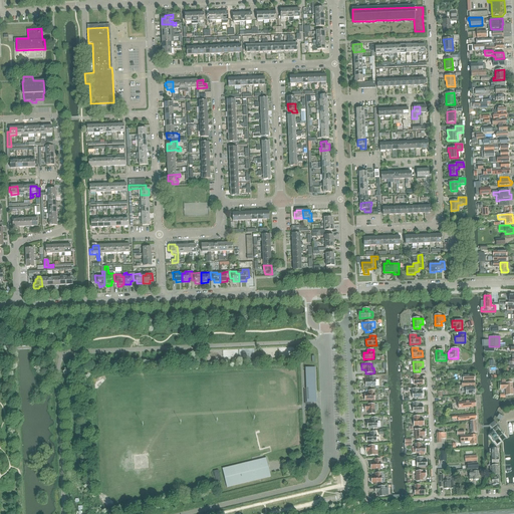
[(315,367),(305,367),(305,369),(306,386),(307,403),(316,403),(316,393),(316,390),(315,367)]
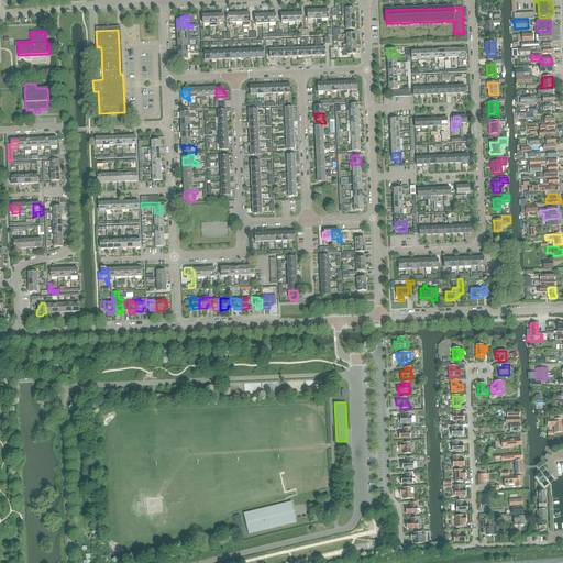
[(452,415),(453,421),(464,421),(463,414),(459,414),(459,410),(452,410),(453,415),(452,415)]
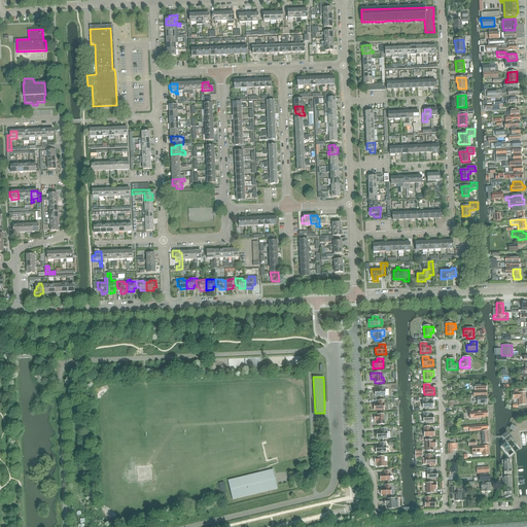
[(385,389),(385,386),(379,386),(379,389),(375,390),(375,396),(385,396),(385,389)]
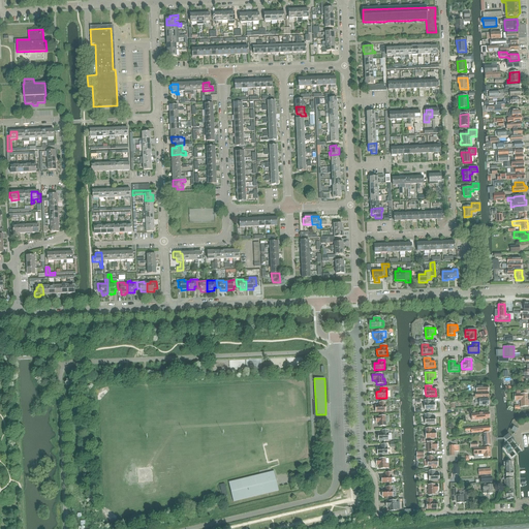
[(517,395),(515,395),(515,401),(521,400),(521,407),(528,407),(528,406),(528,398),(527,394),(526,394),(526,391),(517,391),(517,395)]
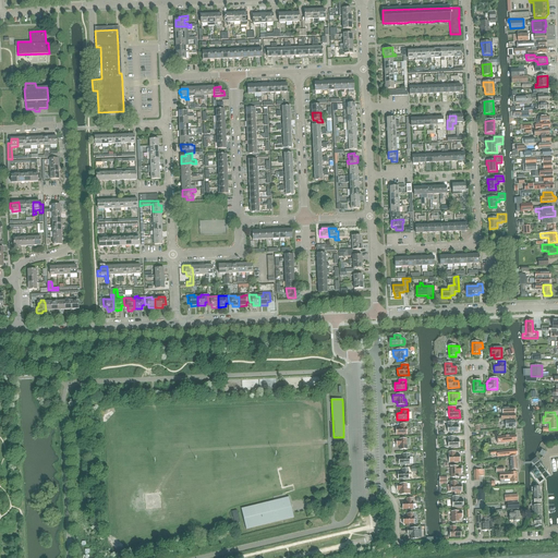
[(448,433),(459,432),(459,425),(455,425),(453,422),(447,422),(448,425),(448,433)]
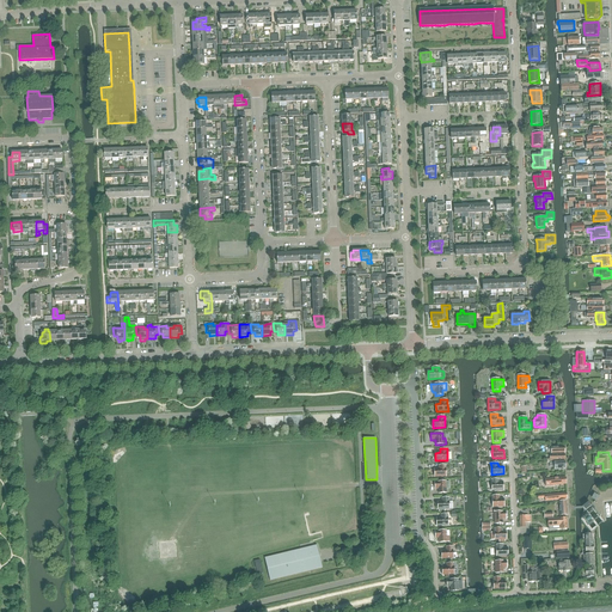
[(434,477),(446,476),(446,469),(446,465),(439,465),(439,469),(434,469),(434,477)]
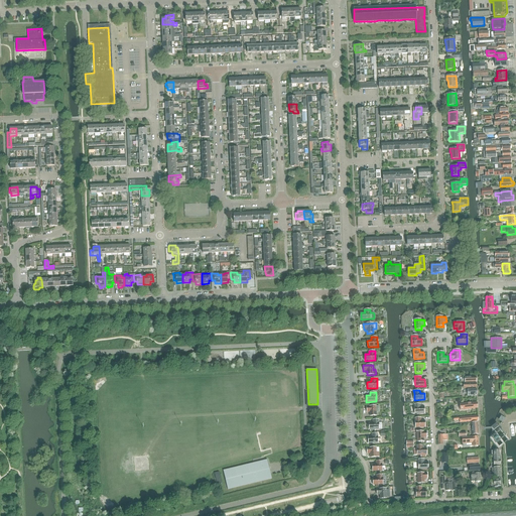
[(414,414),(424,413),(424,407),(420,407),(420,404),(414,404),(414,407),(414,414)]
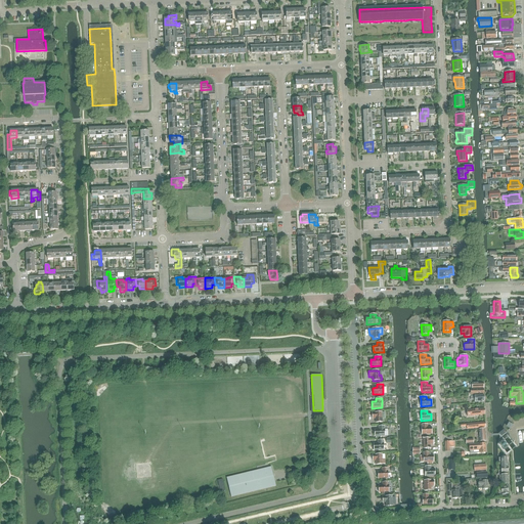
[(372,412),(373,419),(376,419),(376,423),(382,423),(382,412),(376,412),(372,412)]
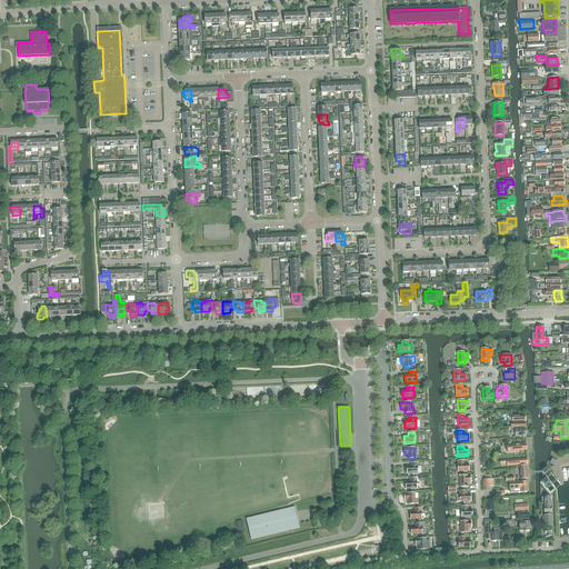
[(458,465),(458,471),(469,471),(469,463),(465,465),(465,460),(458,461),(458,465)]
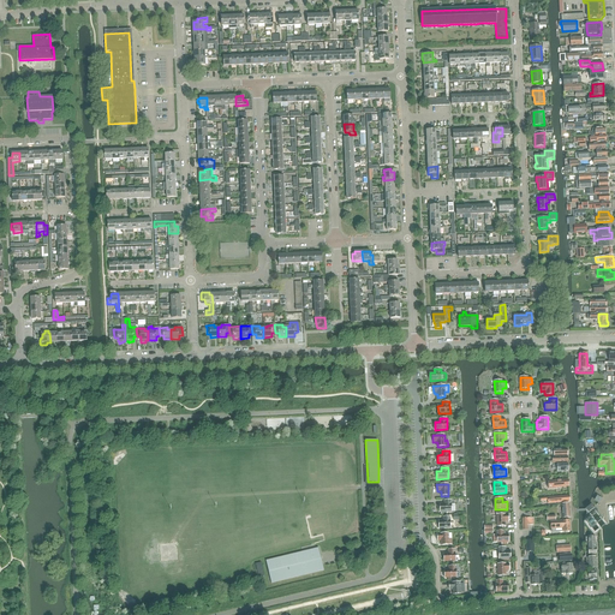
[(447,512),(452,512),(452,503),(452,500),(445,500),(445,505),(440,505),(440,512),(441,512),(441,514),(447,514),(447,512)]
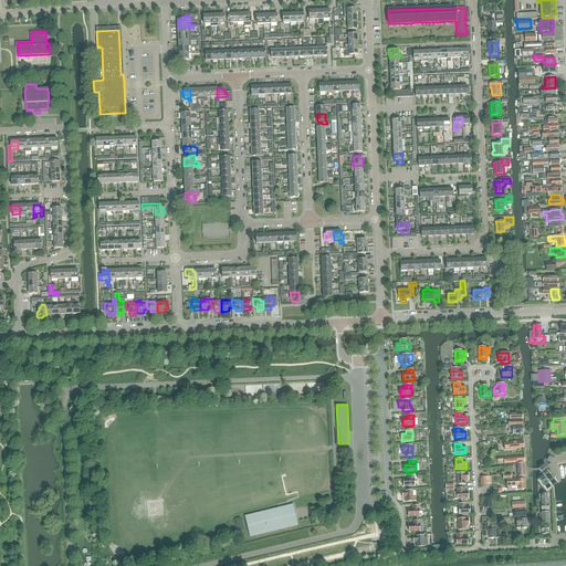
[(464,480),(468,480),(468,473),(464,473),(458,473),(458,484),(464,484),(464,480)]
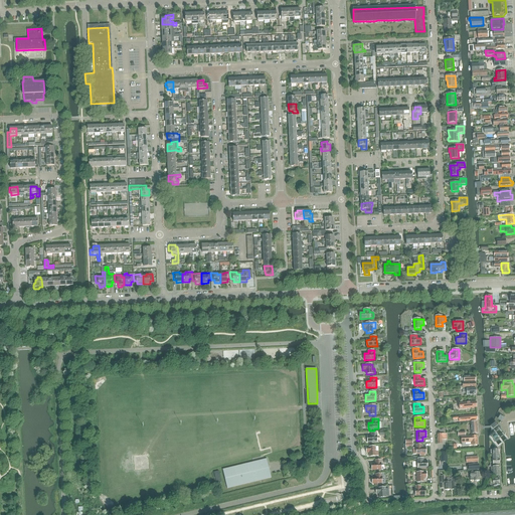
[(377,433),(371,433),(371,436),(367,436),(367,443),(377,443),(377,436),(377,433)]
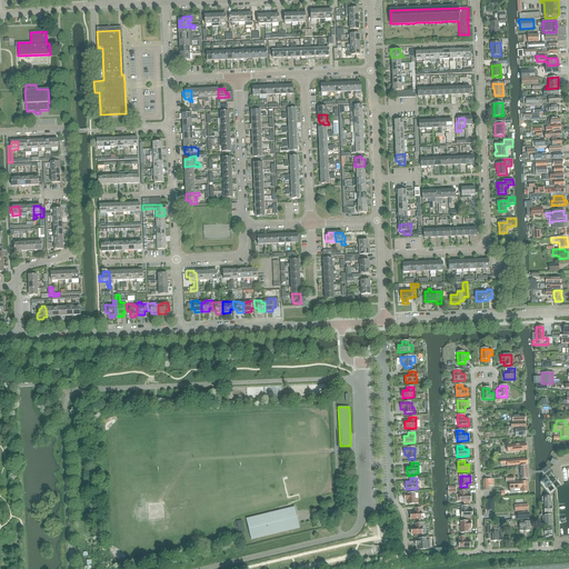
[(489,490),(488,486),(493,486),(493,479),(483,479),(483,490),(489,490)]
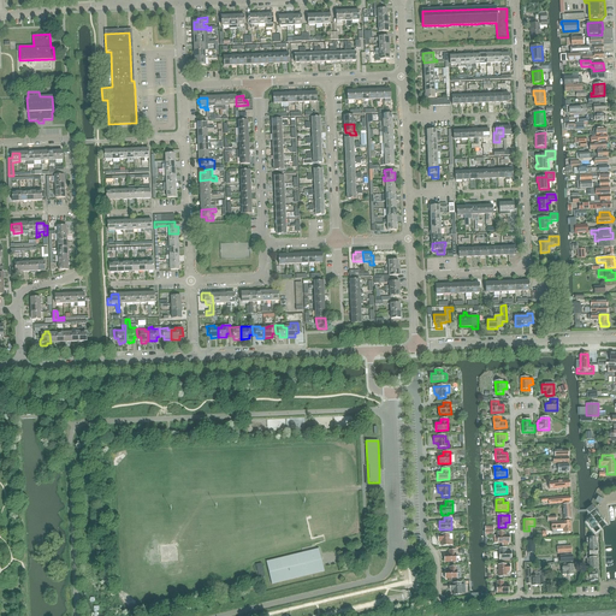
[(563,529),(563,533),(572,532),(570,521),(551,522),(551,531),(563,529)]
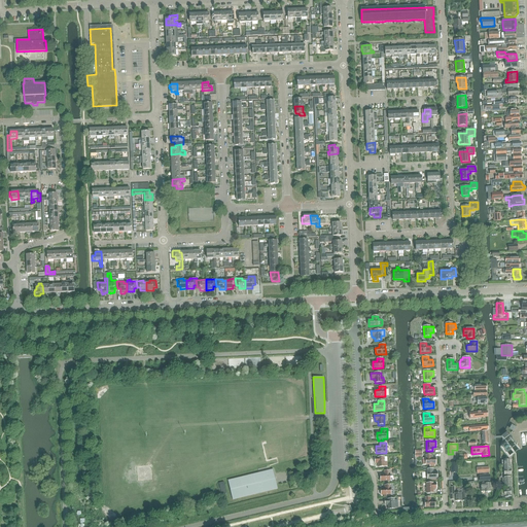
[(431,455),(425,455),(425,458),(426,465),(430,464),(430,467),(435,466),(435,464),(436,464),(435,458),(433,458),(433,455),(431,455)]
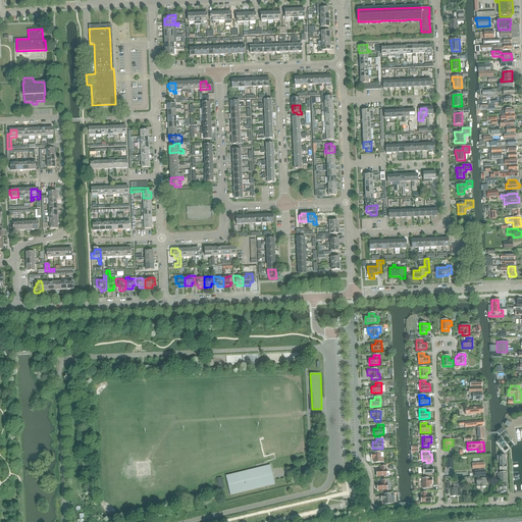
[(381,457),(380,453),(374,453),(371,453),(371,459),(374,459),(374,463),(381,463),(381,462),(383,462),(383,457),(381,457)]
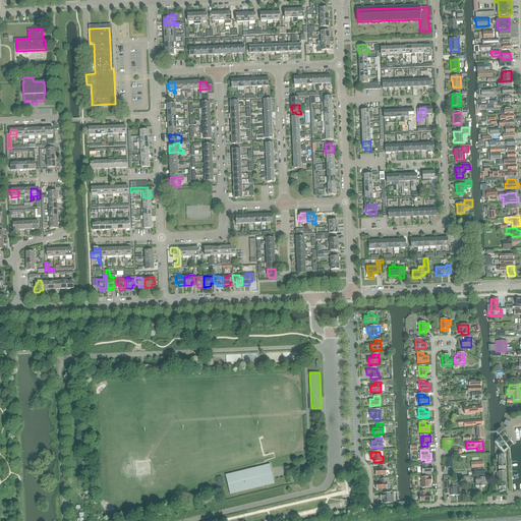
[(483,462),(471,463),(471,468),(473,468),(474,471),(473,471),(472,472),(472,474),(473,475),(474,475),(484,475),(483,462)]
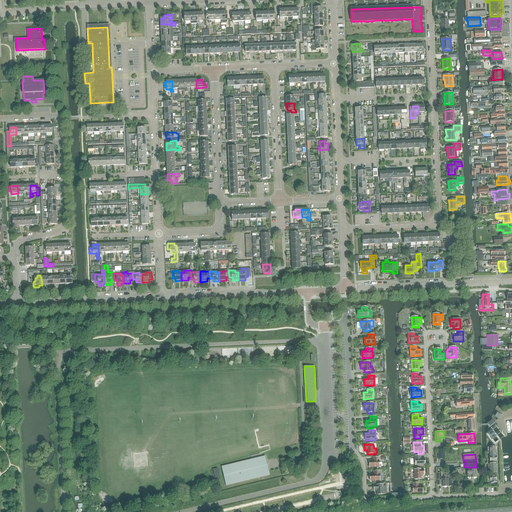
[(421,455),(415,456),(415,459),(415,465),(425,465),(425,458),(421,459),(421,455)]
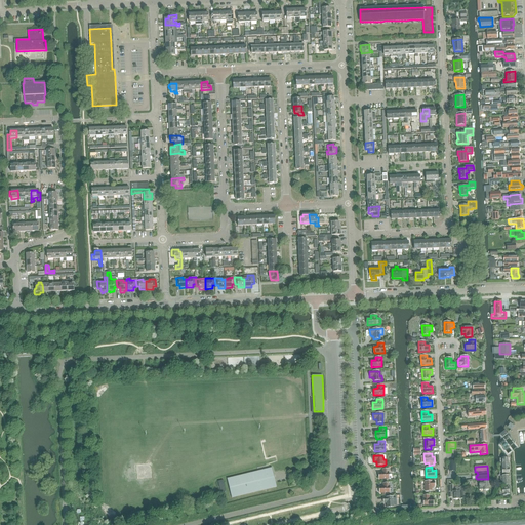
[(272,468),(227,479),(232,497),(277,487),(272,468)]
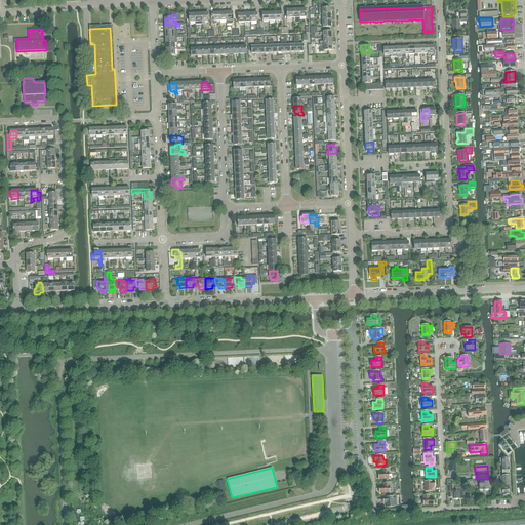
[(389,469),(382,469),(382,473),(378,473),(378,479),(389,479),(389,472),(389,469)]
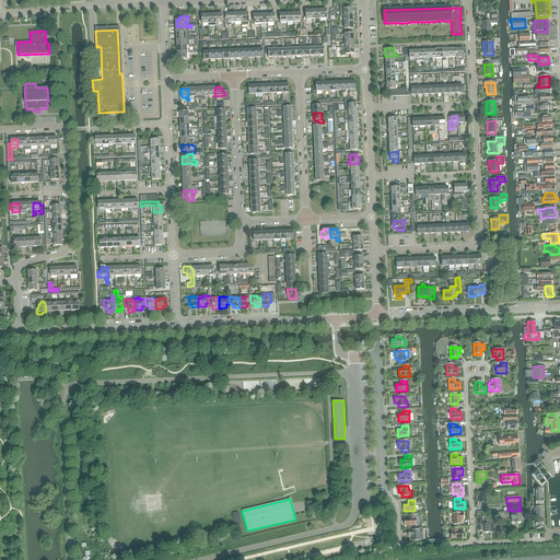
[(461,513),(453,513),(453,524),(461,524),(461,520),(464,520),(464,513),(461,513)]
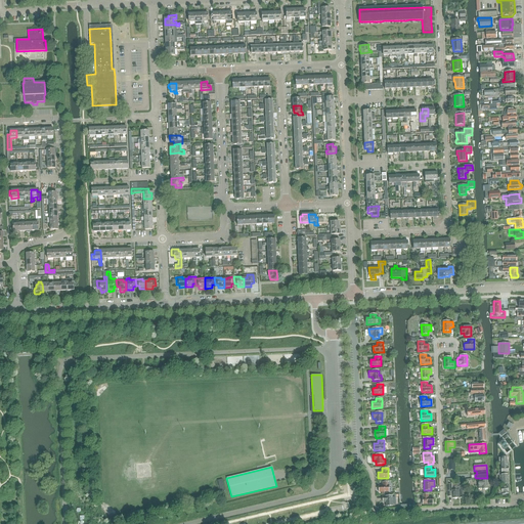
[(482,491),(482,489),(484,489),(485,489),(486,489),(487,489),(488,489),(487,481),(483,481),(483,480),(479,480),(479,492),(482,491)]
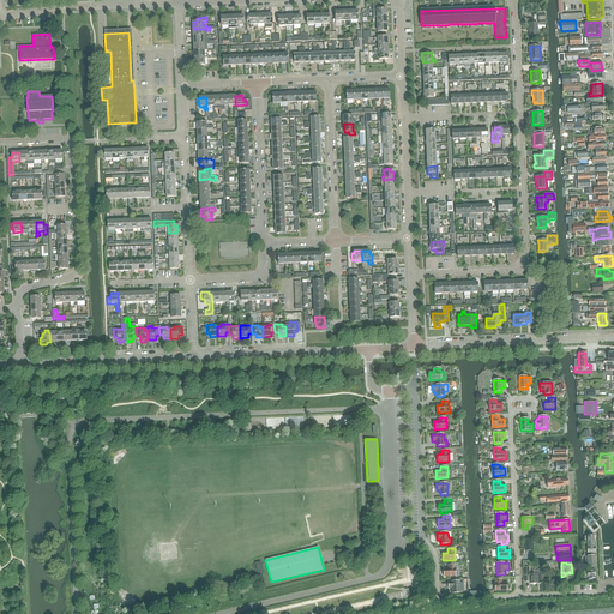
[(455,565),(447,565),(449,569),(444,569),(444,577),(456,576),(456,569),(455,569),(455,565)]
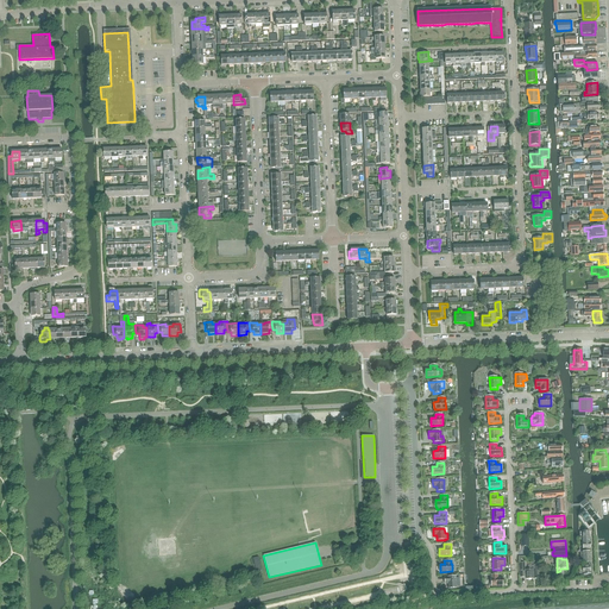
[(540,564),(534,565),(534,569),(526,570),(527,579),(533,579),(533,578),(535,578),(541,578),(540,564)]
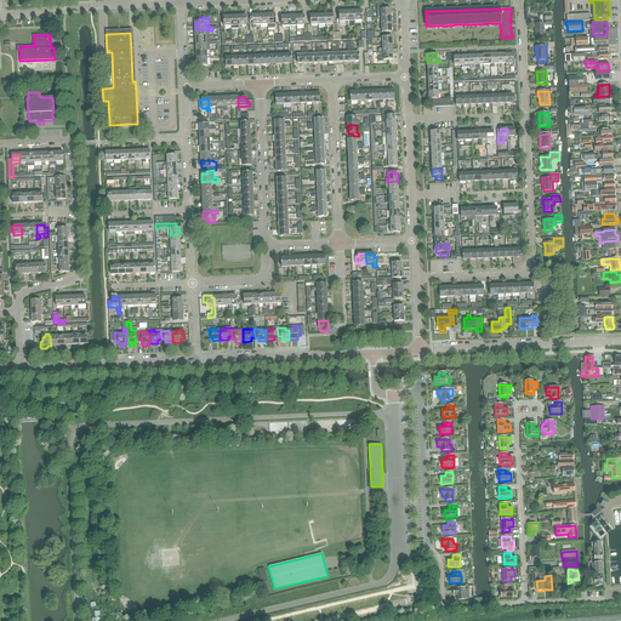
[(501,590),(501,598),(513,597),(513,590),(508,590),(507,586),(501,586),(501,590)]
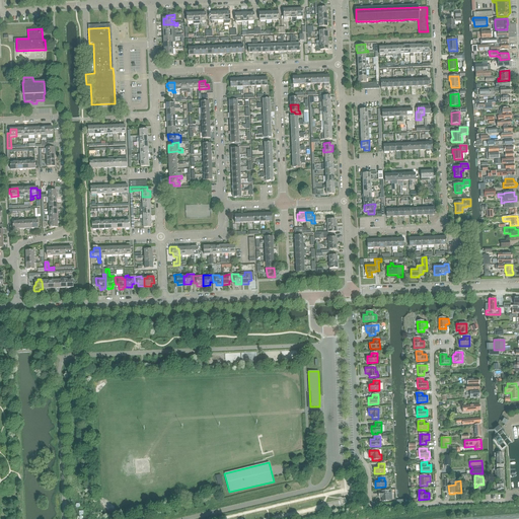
[(382,502),(389,501),(388,491),(378,492),(379,498),(382,498),(382,502)]
